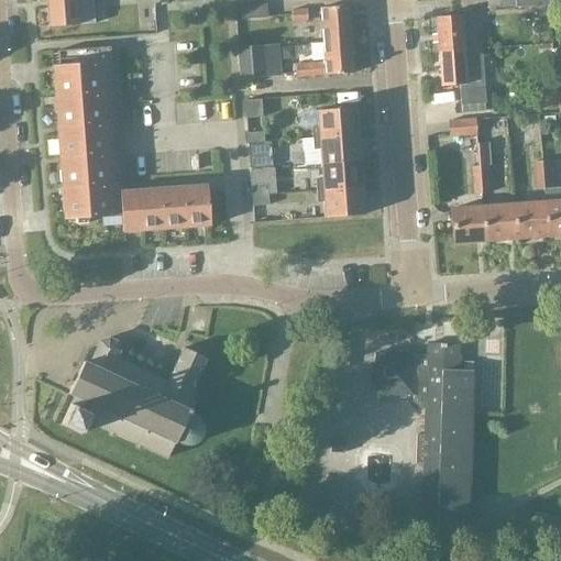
[(96,22),(94,0),(48,0),(51,25),(96,22)]
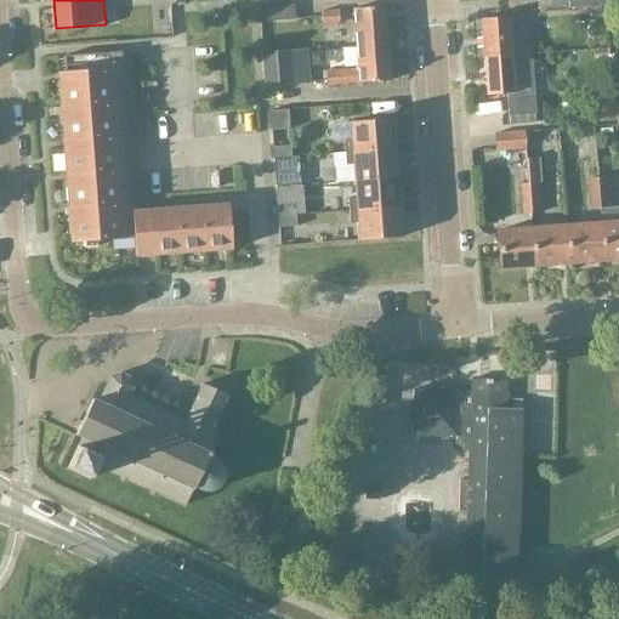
[(296,15),(295,3),(295,1),(267,4),(268,18),(296,15)]
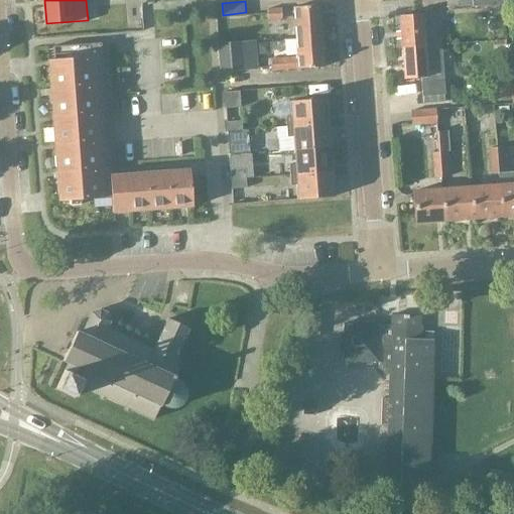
[(323,33),(320,4),(319,3),(294,5),(296,35),(323,33)]
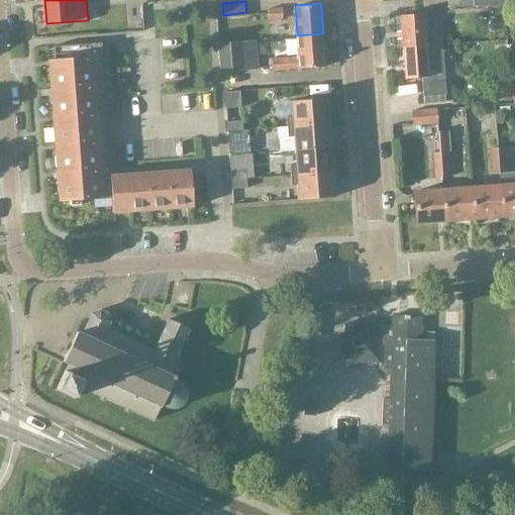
[(284,16),(283,7),(283,5),(269,6),(270,17),(284,16)]
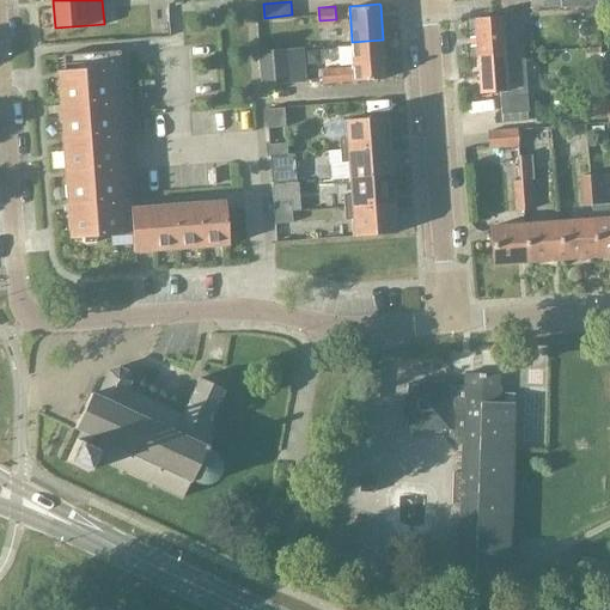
[(506,59),(526,56),(525,46),(522,44),(518,12),(502,13),(502,14),(476,16),(479,54),(506,53),(506,59)]
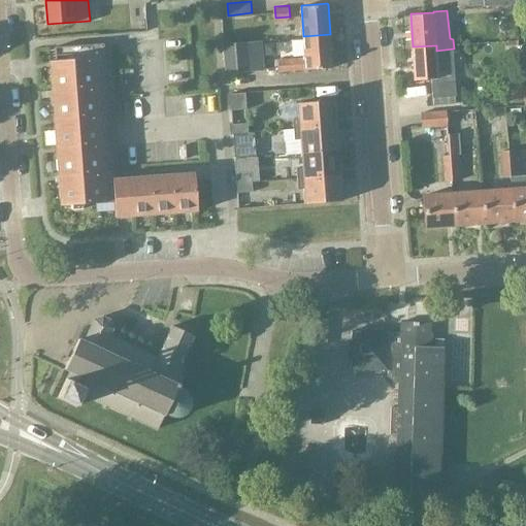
[(278,70),(332,66),(330,34),(303,36),(305,56),(292,57),(292,58),(278,59),(278,70)]
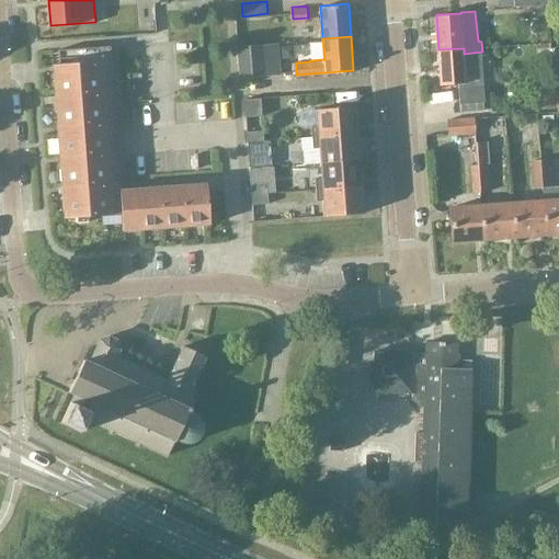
[(240,76),(241,76),(265,73),(263,43),(238,45),(240,76)]
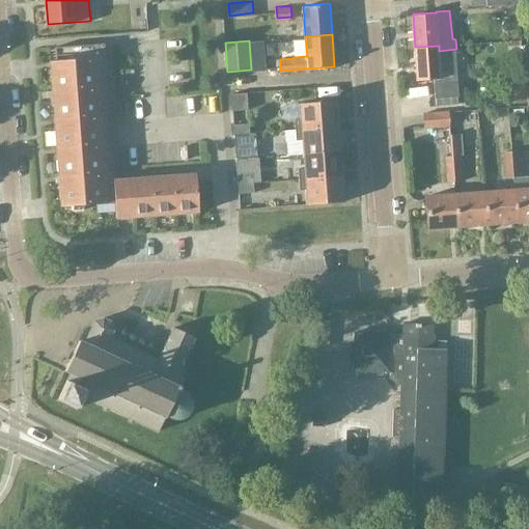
[(57,59),(51,60),(61,205),(74,204),(74,210),(85,209),(84,203),(108,202),(108,201),(115,201),(117,218),(199,212),(196,172),(115,178),(105,43),(56,46),(57,59)]
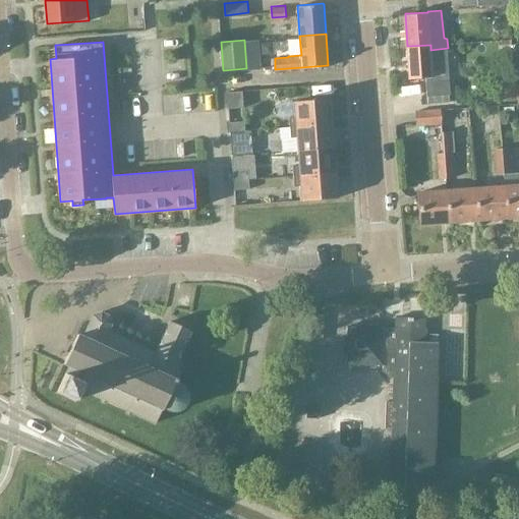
[(448,48),(430,50),(430,45),(407,46),(410,78),(427,77),(428,96),(451,94),(448,48)]
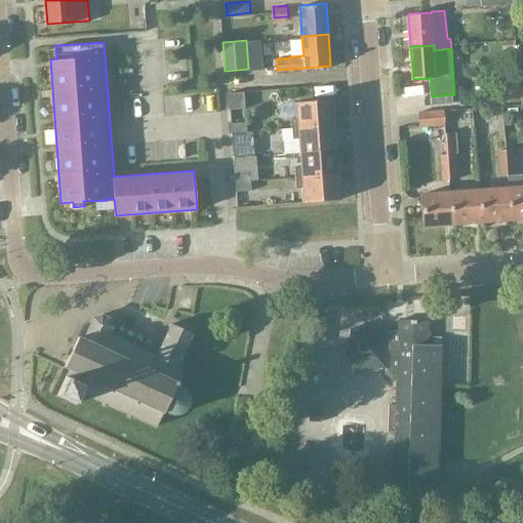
[(229,92),(231,109),(246,108),(245,91),(229,92)]
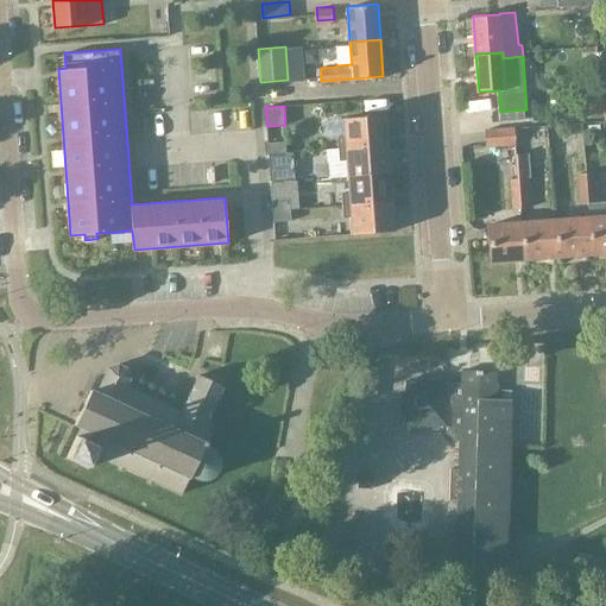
[(338,136),(339,147),(387,144),(386,114),(343,118),(345,134),(338,136)]
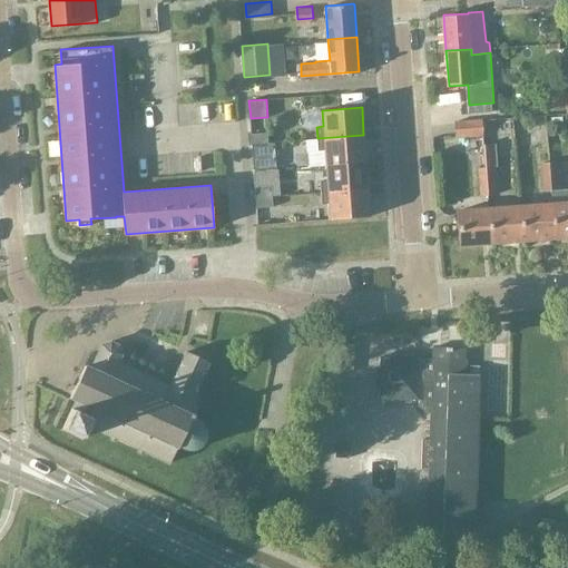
[(458,137),(472,136),(483,135),(483,119),(451,121),(452,137),(458,137)]
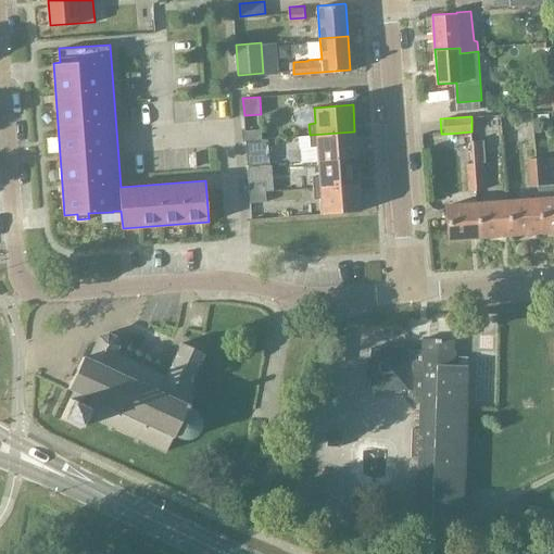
[(262,128),(246,129),(246,140),(262,139),(262,128)]
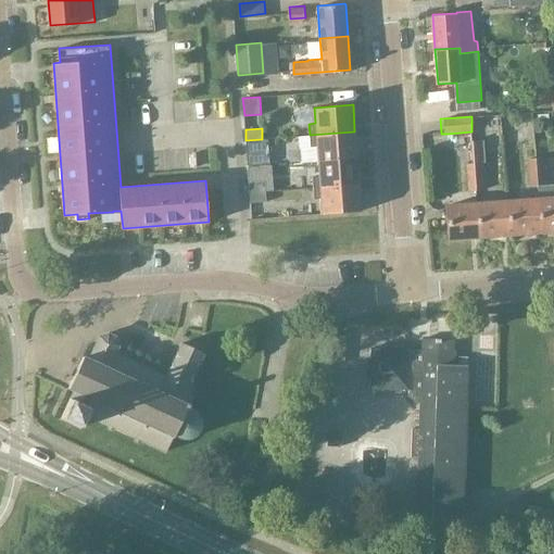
[(354,131),(310,135),(311,147),(317,146),(318,161),(356,158),(354,131)]
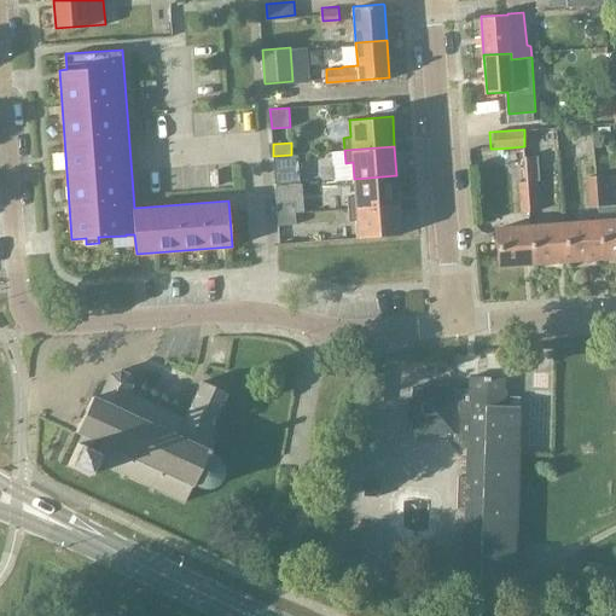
[(273,156),(274,167),(292,166),(291,155),(273,156)]
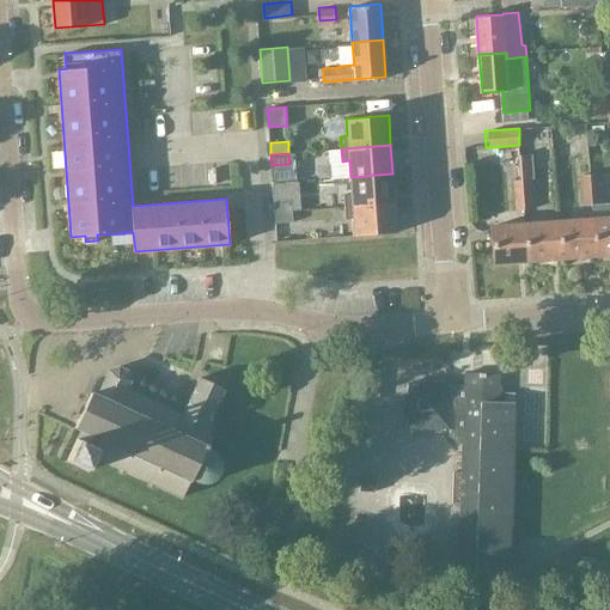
[(392,174),(351,177),(352,193),(345,194),(346,206),(395,202),(392,174)]
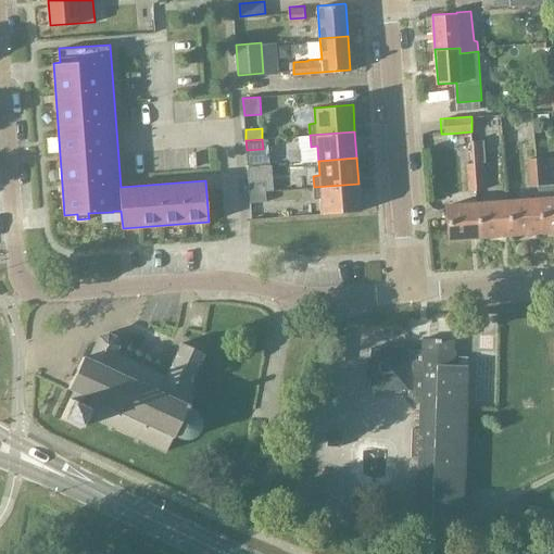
[(530,172),(545,171),(544,158),(529,159),(530,172)]
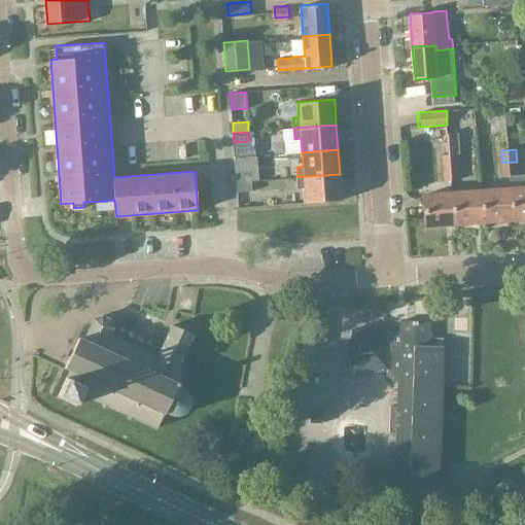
[(444,167),(458,167),(457,153),(443,154),(444,167)]
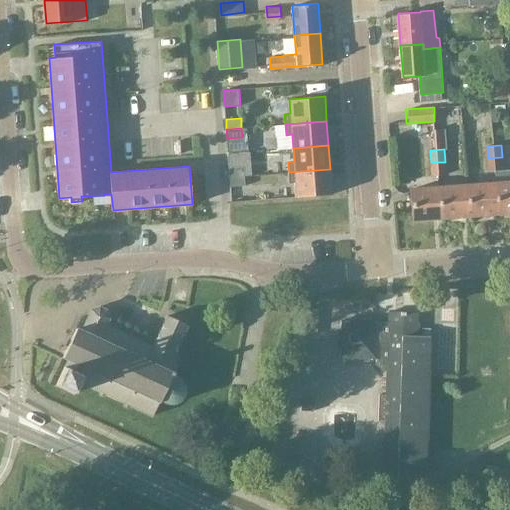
[(502,157),(488,158),(489,170),(495,170),(503,169),(502,157)]
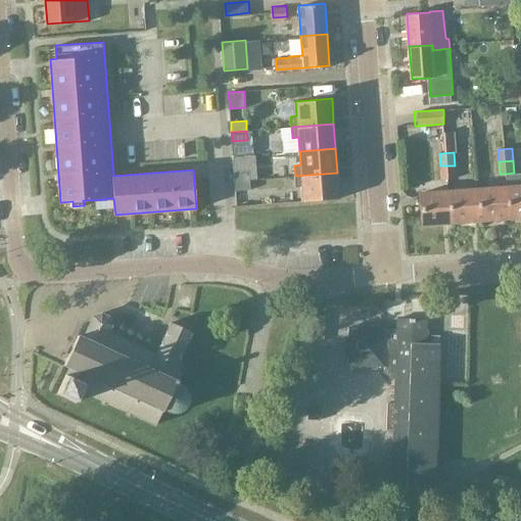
[(455,166),(440,166),(441,179),(456,177),(455,166)]
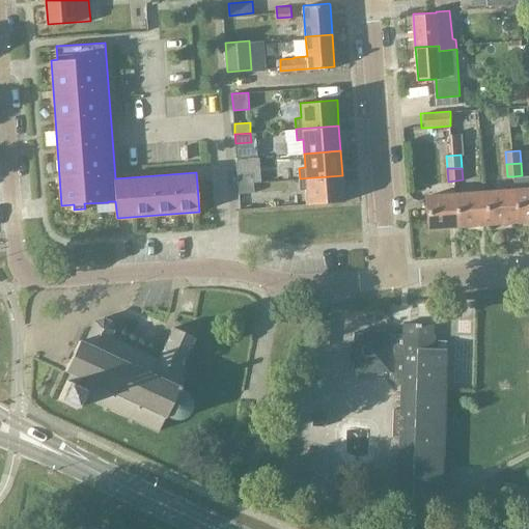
[(253,172),(238,173),(239,184),(254,182),(253,172)]
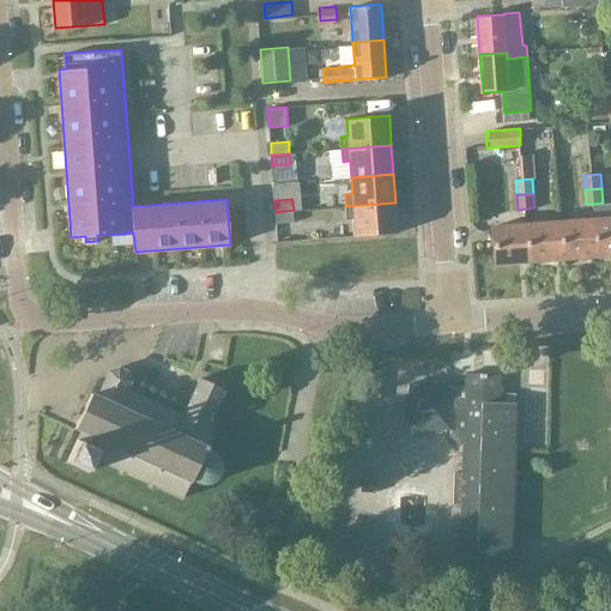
[(346,206),(332,207),(332,219),(340,219),(342,236),(355,235),(398,233),(395,203),(346,206)]
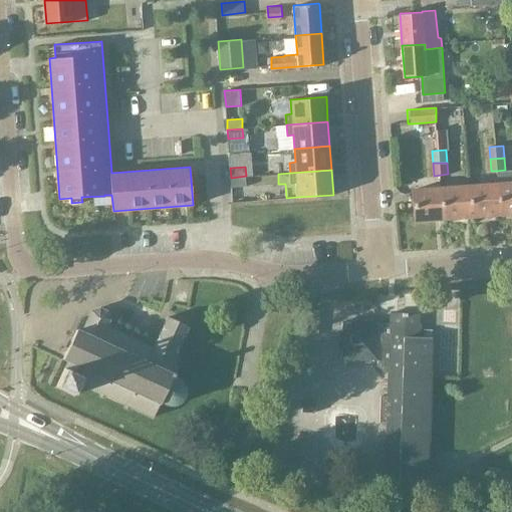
[(231,178),(232,187),(247,186),(246,176),(231,178)]
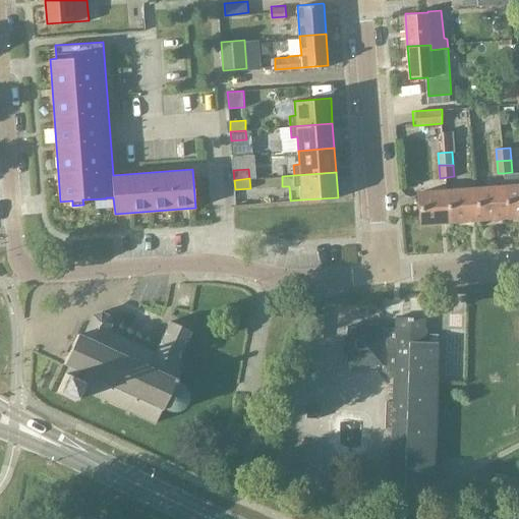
[(518,184),(505,185),(508,217),(518,215),(518,184)]
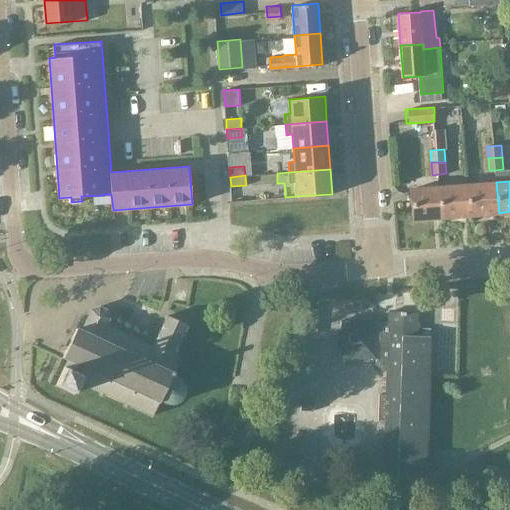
[(471,215),(499,213),(496,182),(468,185),(471,215)]
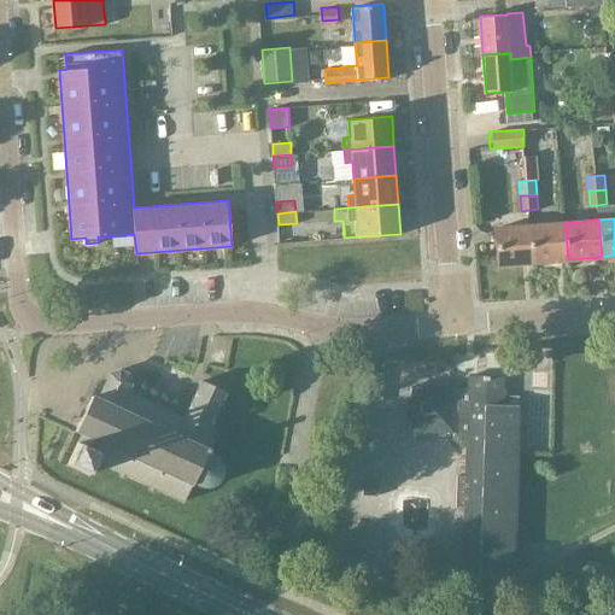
[(534,262),(568,259),(564,223),(531,226),(534,262)]
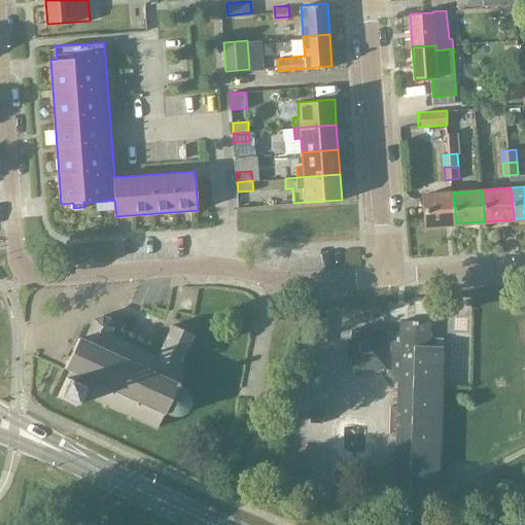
[(425,225),(456,223),(453,193),(423,195),(425,225)]
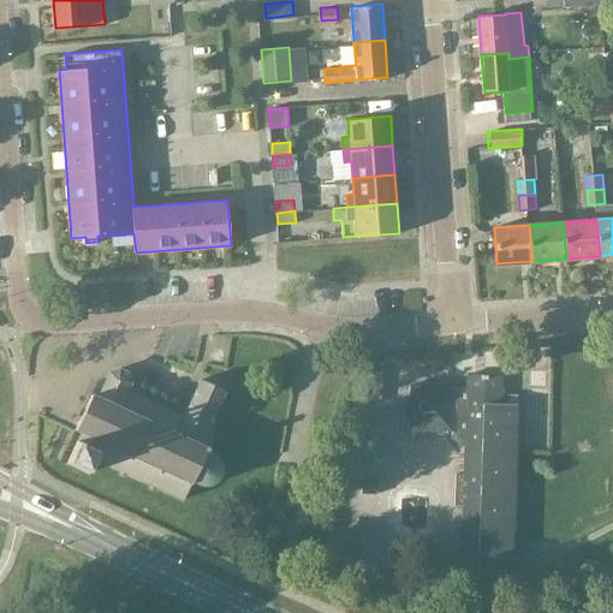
[(369,367),(369,396),(382,396),(384,368),(369,367)]
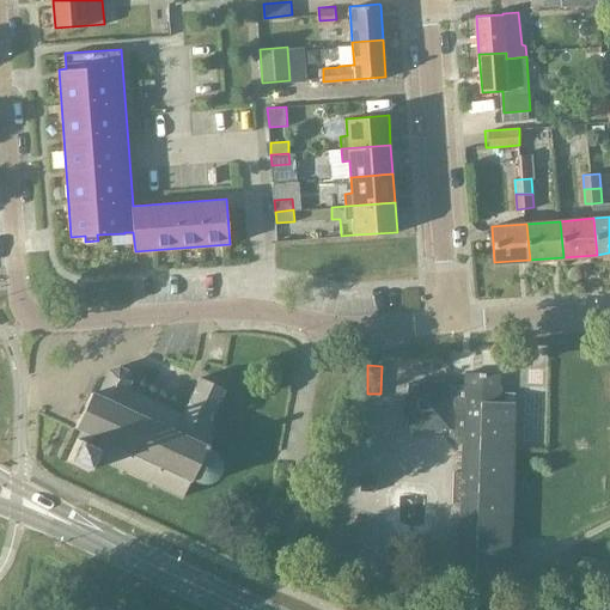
[(517,400),(499,400),(500,370),(468,368),(468,382),(444,383),(444,380),(420,379),(420,382),(409,382),(409,392),(407,392),(407,416),(408,416),(408,426),(419,427),(419,429),(443,429),(443,427),(451,427),(452,427),(452,435),(457,441),(465,443),(462,555),(461,572),(511,574),(512,536),(514,450),(517,400)]
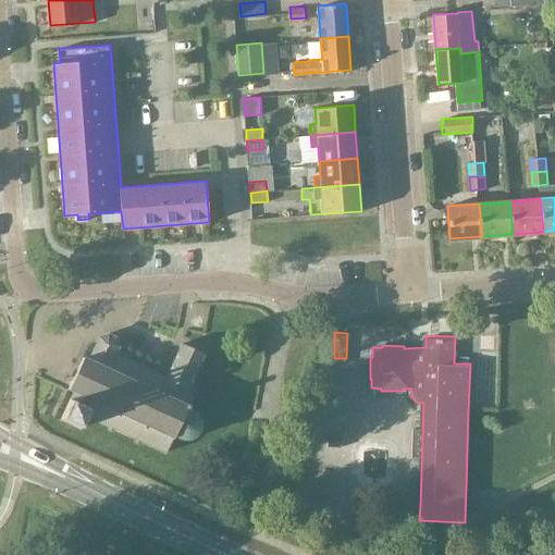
[(116,340),(114,337),(111,336),(108,336),(107,336),(106,337),(102,338),(100,341),(99,342),(99,343),(90,361),(84,359),(70,391),(75,394),(62,421),(82,430),(88,419),(112,430),(111,432),(114,434),(115,431),(138,441),(137,444),(139,445),(142,442),(168,453),(175,436),(181,439),(182,439),(184,440),(186,440),(189,439),(192,439),(194,438),(196,436),(197,434),(198,433),(199,431),(200,430),(201,428),(201,426),(201,423),(201,422),(200,420),(200,418),(199,416),(198,415),(197,412),(195,411),(194,410),(190,409),(192,406),(190,405),(196,391),(189,389),(206,354),(184,344),(169,380),(144,368),(146,366),(143,365),(142,367),(118,356),(120,350),(120,349),(121,348),(121,347),(120,346),(120,344),(120,343),(119,342),(119,341),(116,340)]
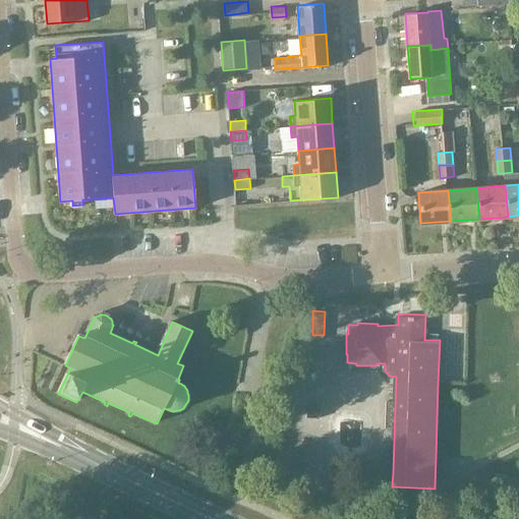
[(322,404),(308,403),(307,417),(321,417),(322,404)]
